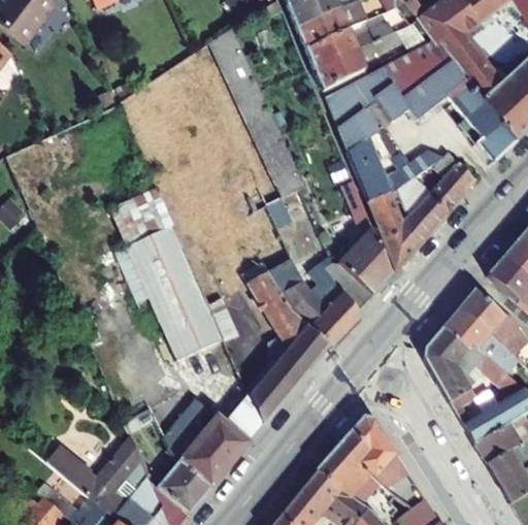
[(1,0),(0,1),(0,26),(25,44),(56,3),(52,0),(1,0)]
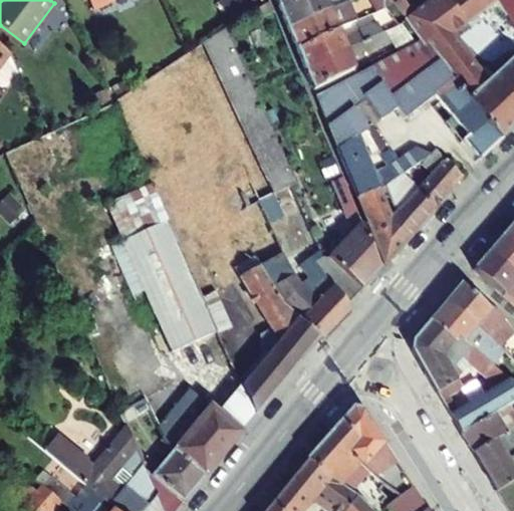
[(89,0),(93,8),(109,0),(89,0)]
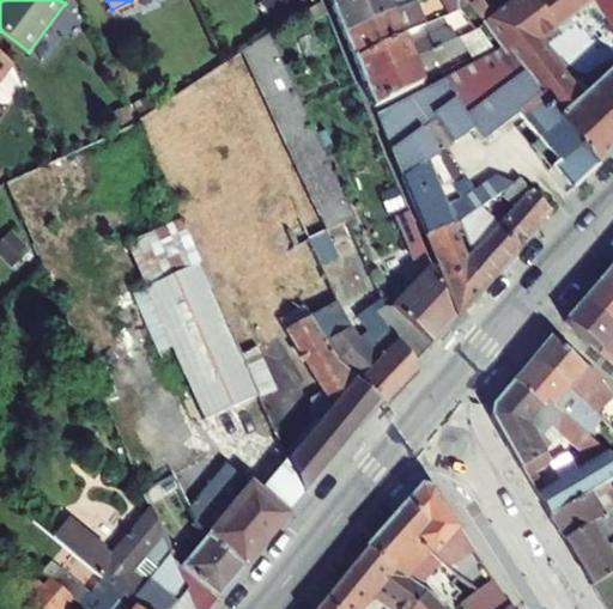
[(304,6),(302,0),(292,0),(285,4),(291,13),(304,6)]
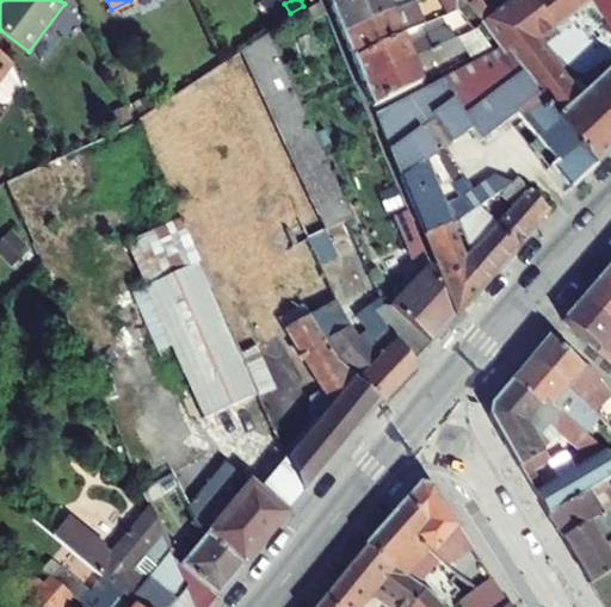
[(318,0),(298,13),(304,24),(326,12),(322,0),(318,0)]
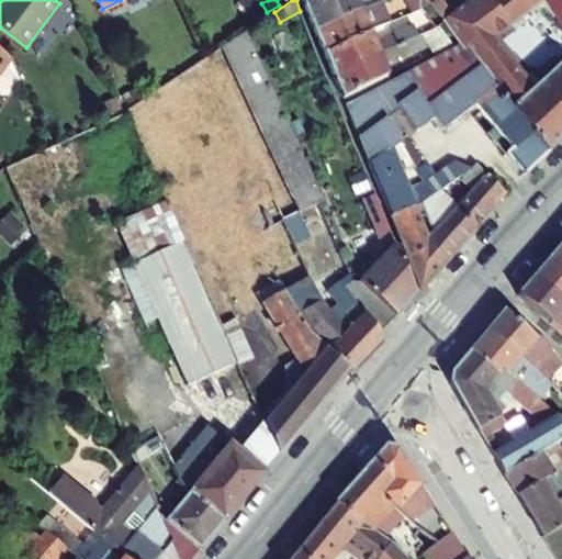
[(319,0),(305,7),(314,30),(382,0),(319,0)]
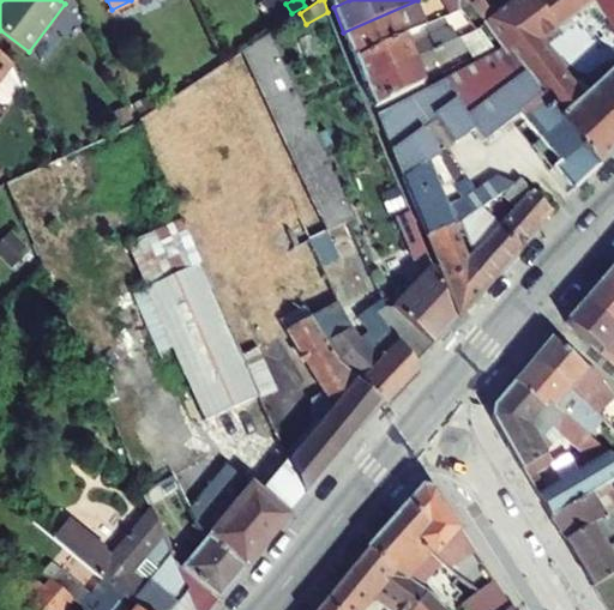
[(403,32),(427,23),(417,0),(343,32),(354,56),(403,32)]
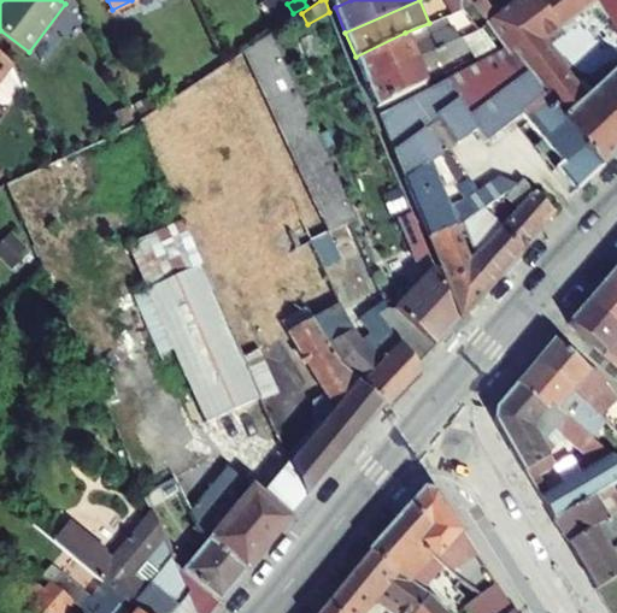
[(444,0),(451,13),(462,7),(471,3),(469,0),(444,0)]
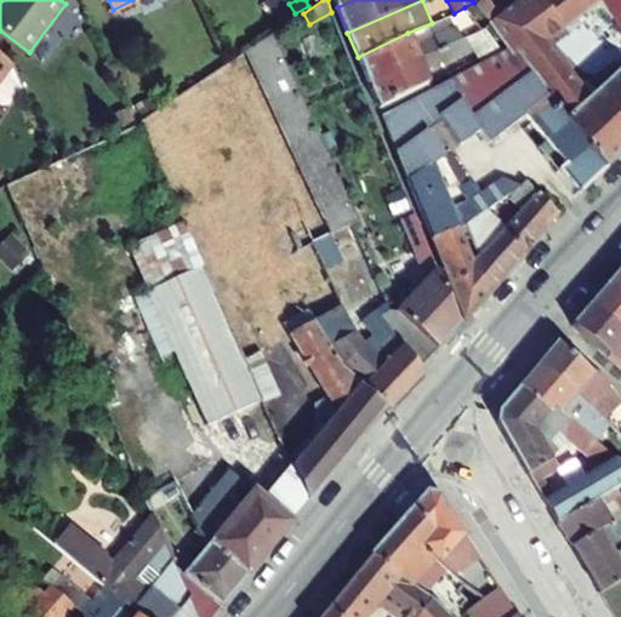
[(620,67),(596,91),(587,81),(580,79),(576,83),(545,40),(514,0),(497,13),(486,0),(478,0),(474,3),(490,23),(508,47),(511,52),(516,49),(565,116),(565,118),(604,166),(620,150),(620,67)]
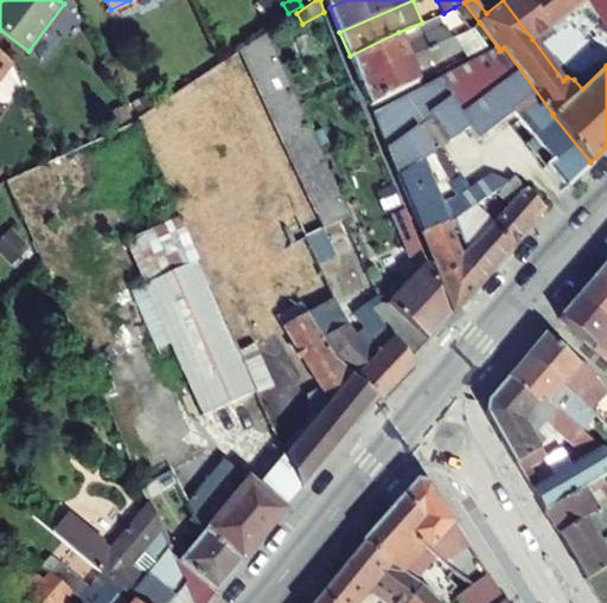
[(503,0),(532,39),(550,27),(529,0),(503,0)]
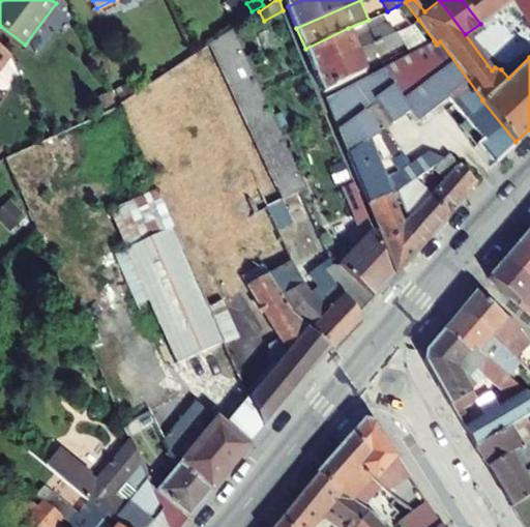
[(521,15),(529,7),(529,0),(462,0),(480,24),(511,1),(521,15)]
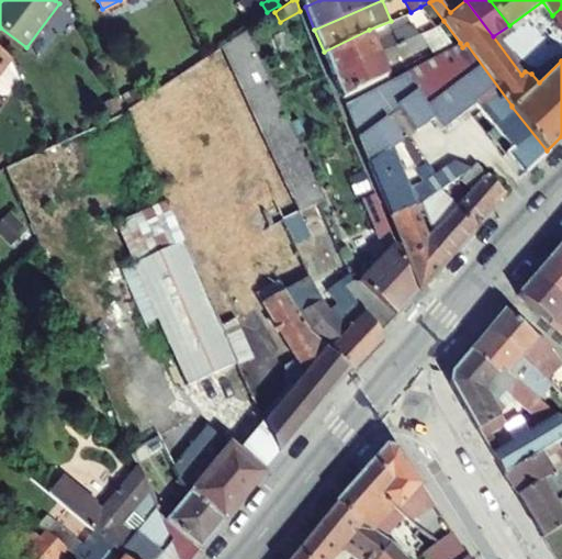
[(416,21),(413,22),(418,33),(435,25),(420,7),(411,12),(416,21)]
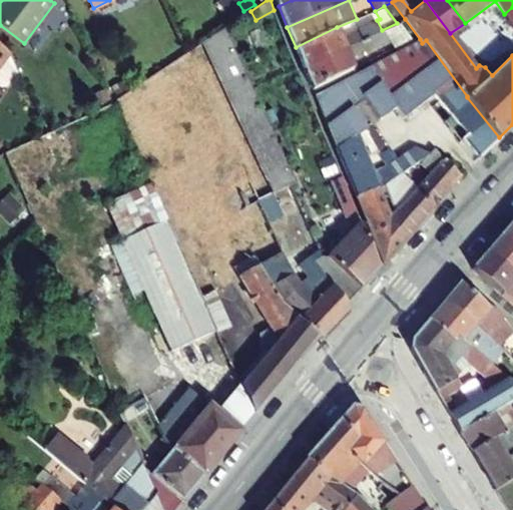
[(512,7),(504,14),(512,28),(512,7)]
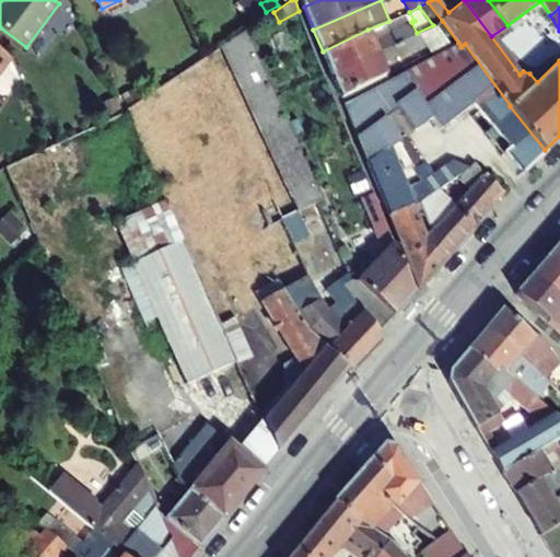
[(417,33),(411,22),(392,32),(392,33),(372,41),(368,30),(323,51),(331,74),(375,53),(417,33)]
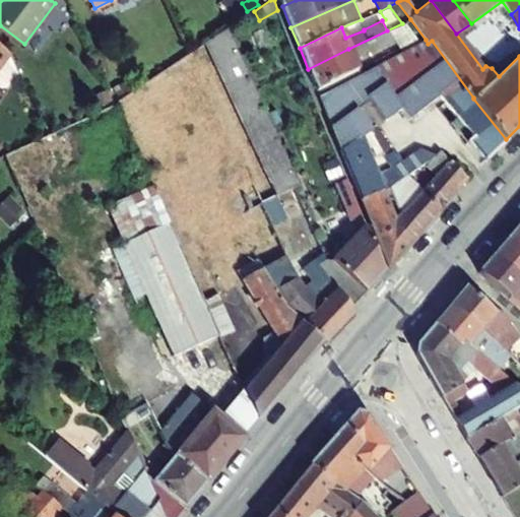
[(348,49),(308,69),(317,90),(358,69),(352,57),(395,40),(400,47),(416,38),(416,37),(405,21),(402,23),(387,30),(348,49)]
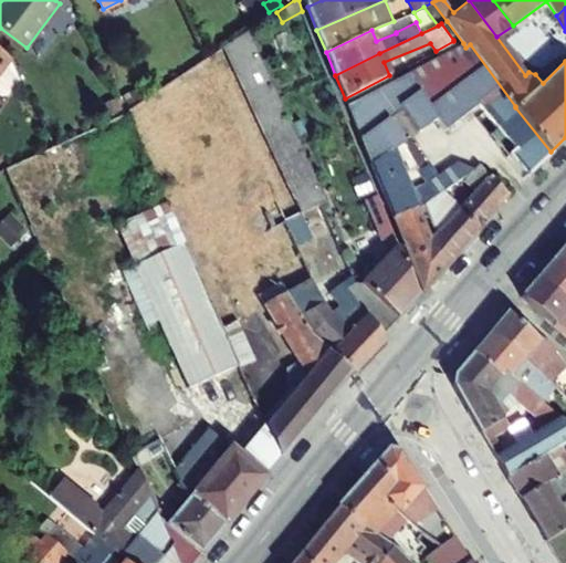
[(223,45),(238,77),(281,169),(301,212),(320,204),(327,200),(247,30),(223,45)]
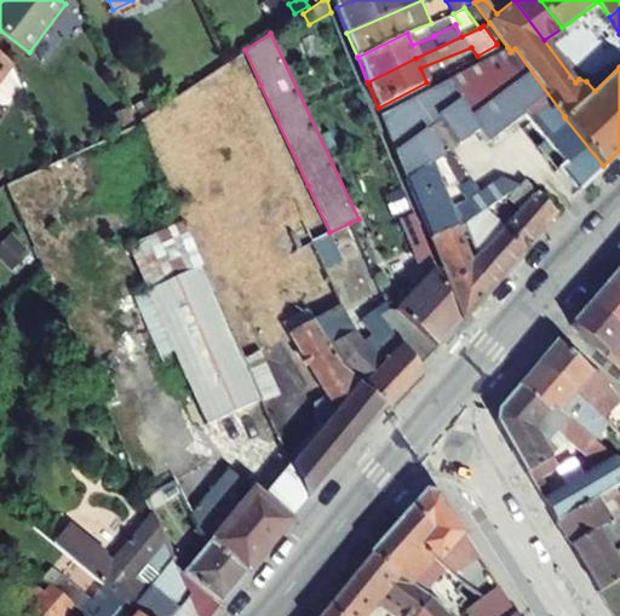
[(556,170),(575,194),(603,166),(564,117),(564,116),(515,49),(510,52),(507,47),(379,113),(406,178),(431,161),(440,155),(440,156),(443,154),(425,130),(440,119),(458,143),(477,130),(486,142),(524,114),(544,140),(562,165),(556,170)]
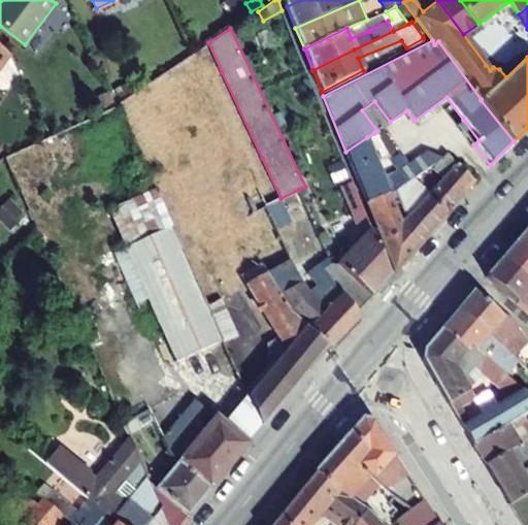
[(0,87),(6,87),(19,70),(9,53),(0,45),(0,87)]
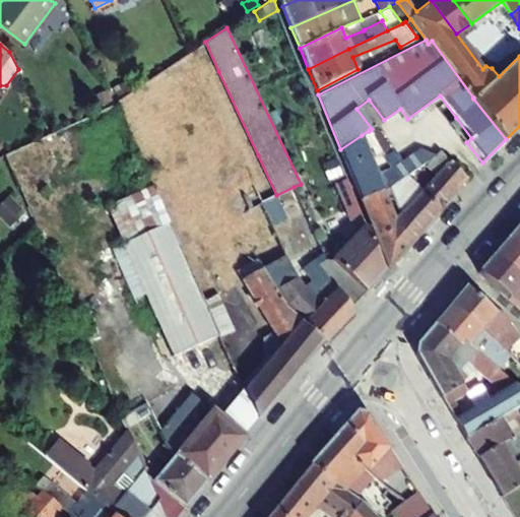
[(112,86),(117,95),(127,90),(122,81),(112,86)]
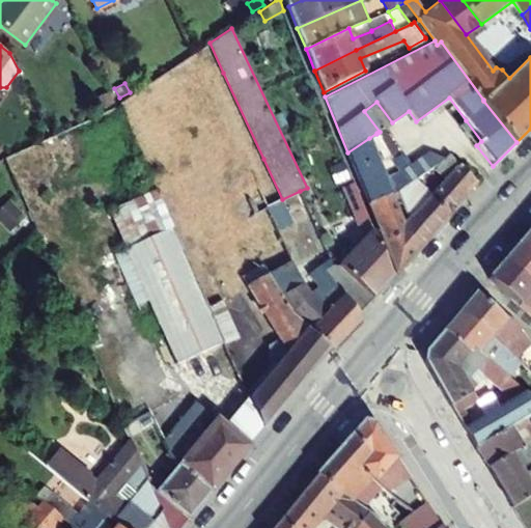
[(481,141),(466,120),(459,124),(476,145),(481,141)]
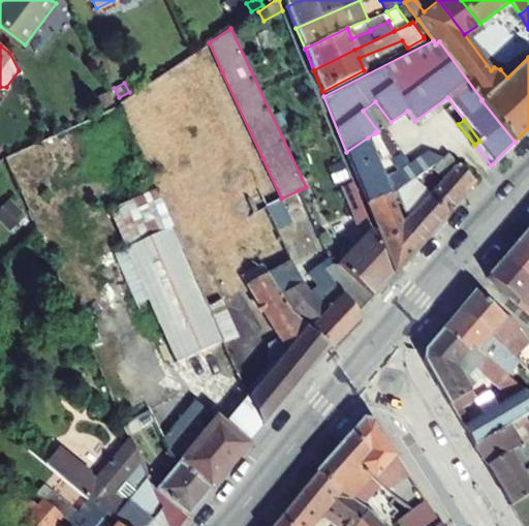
[(375,133),(398,169),(408,162),(401,151),(397,153),(381,130),(378,131),(375,133)]
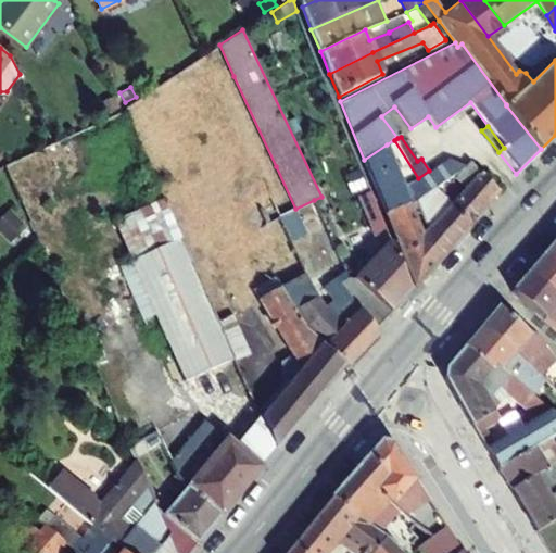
[(404,188),(387,145),(364,160),(386,212),(409,202),(404,188)]
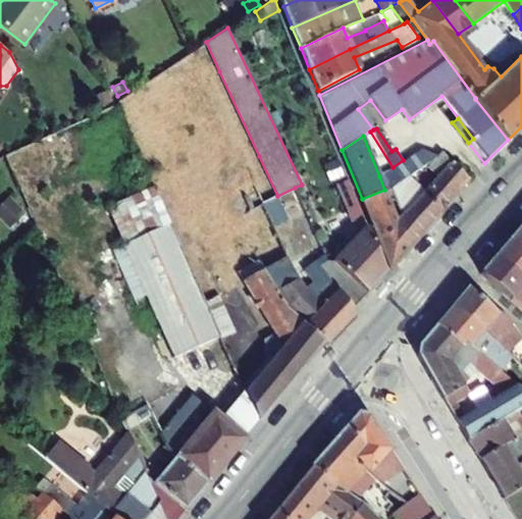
[(425,164),(436,155),(420,149),(403,160),(393,167),(393,168),(401,180),(409,174),(425,164)]
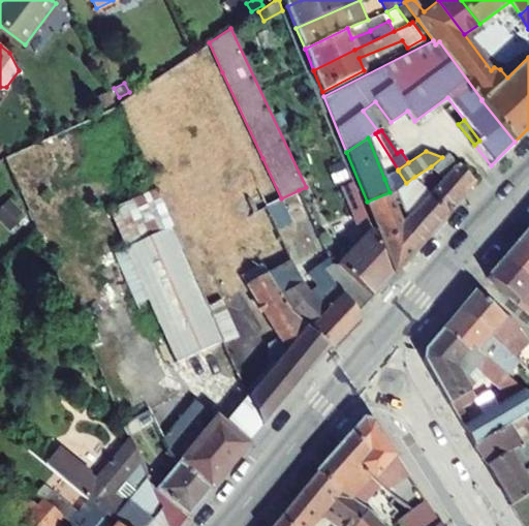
[(402,221),(413,249),(475,180),(447,152),(442,157),(431,166),(443,178),(431,191),(414,177),(406,183),(397,188),(401,198),(408,216),(402,221)]
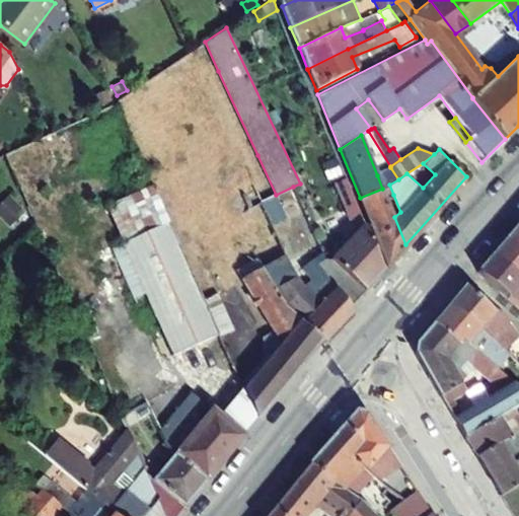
[(276,195),(257,155),(244,161),(262,201),(276,195)]
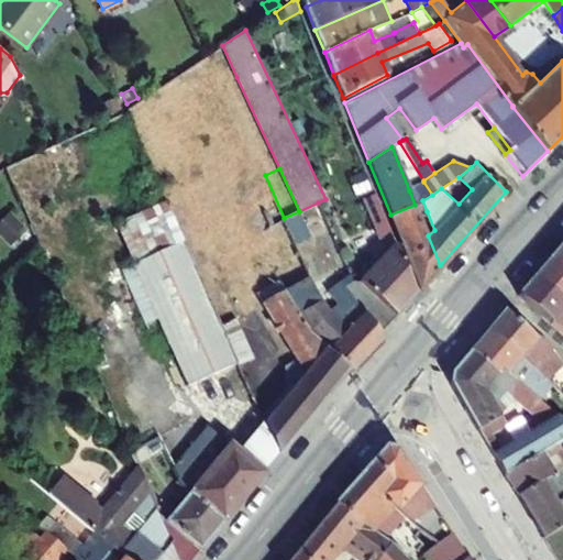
[(271,226),(284,218),(265,175),(255,180),(267,206),(273,204),(274,206),(263,212),(271,226)]
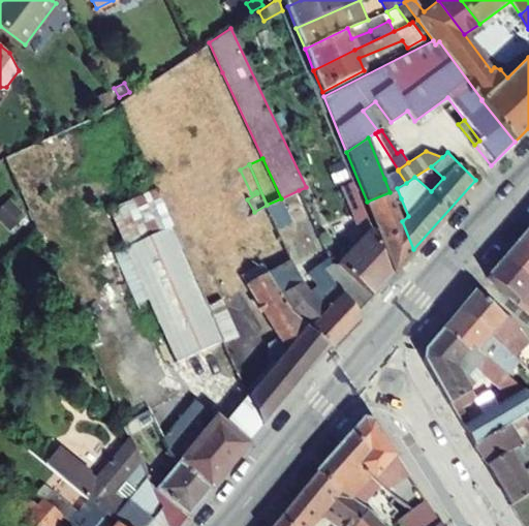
[(397,188),(406,183),(398,171),(384,179),(390,192),(397,188)]
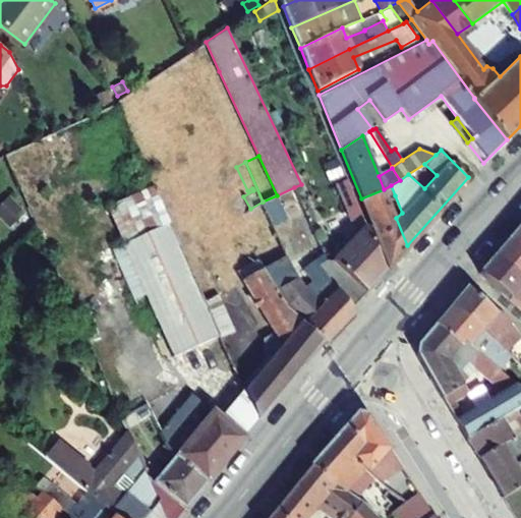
[(341,241),(345,245),(332,260),(326,260),(319,264),(337,289),(351,308),(351,307),(386,271),(347,179),(336,184),(353,228),(341,241)]
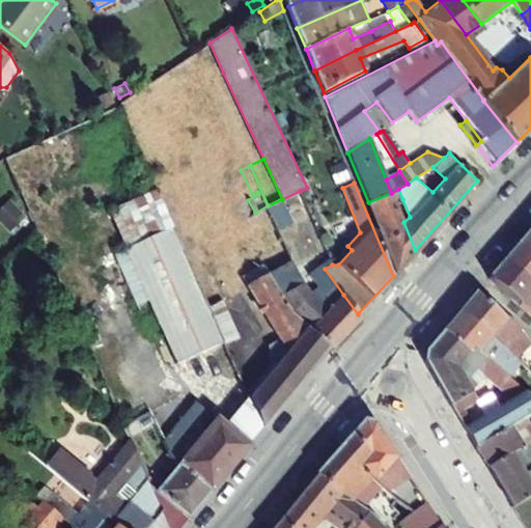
[(109,210),(126,247),(173,226),(157,189),(109,210)]
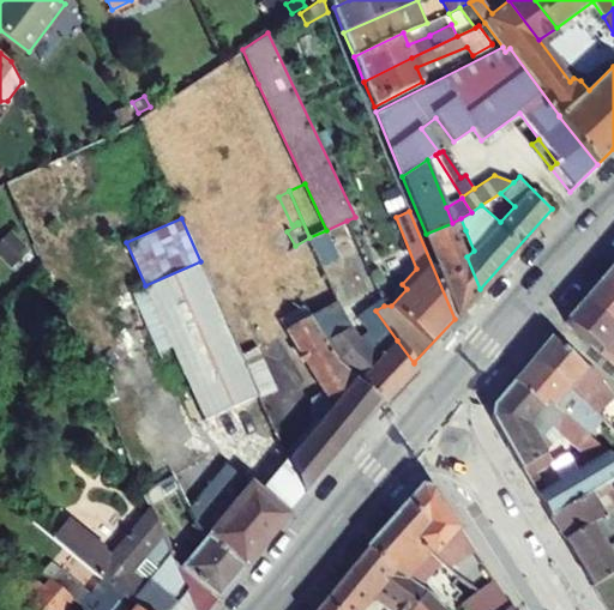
[(457,234),(465,230),(461,218),(452,223),(457,234)]
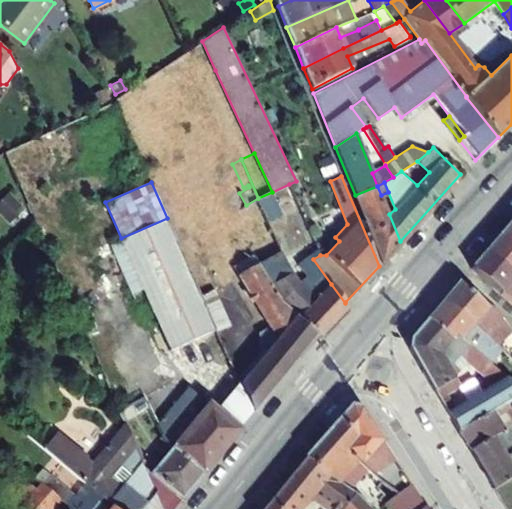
[(268,221),(299,207),(289,184),(272,192),(258,198),(268,221)]
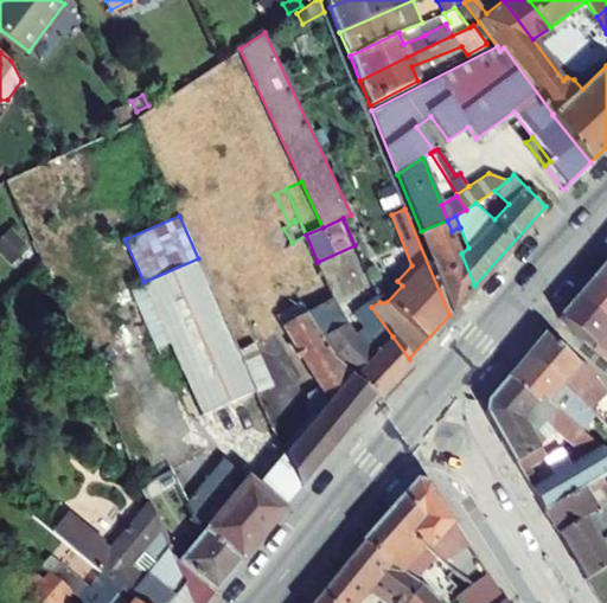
[(421,231),(454,309),(474,286),(461,254),(452,231),(447,220),(421,231)]
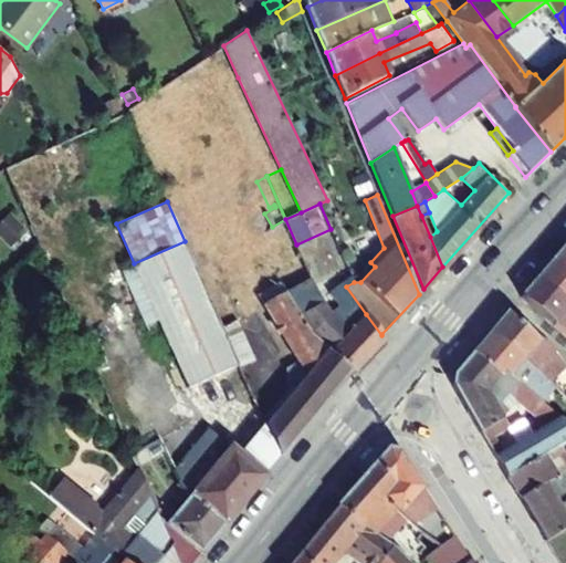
[(429,212),(421,216),(430,237),(437,231),(429,212)]
